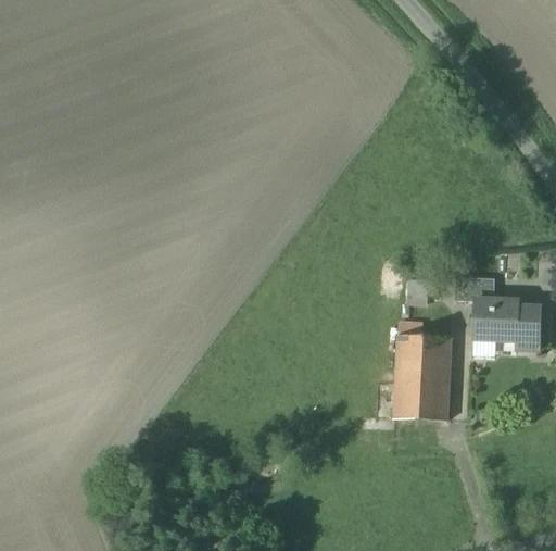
[(475,298),(494,299),(494,277),(455,276),(455,299),(474,300),(475,298)]
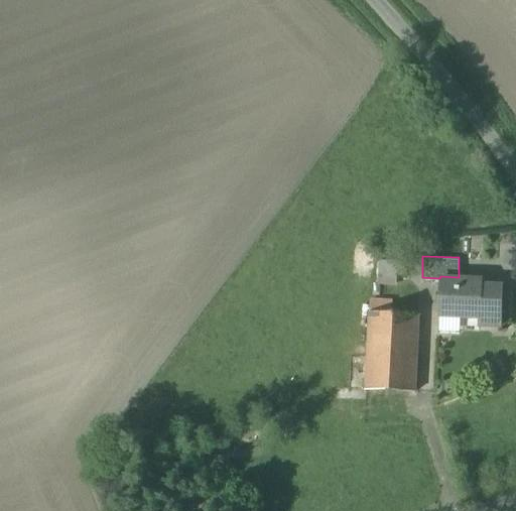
[(407,259),(379,258),(379,271),(406,272),(407,259)]
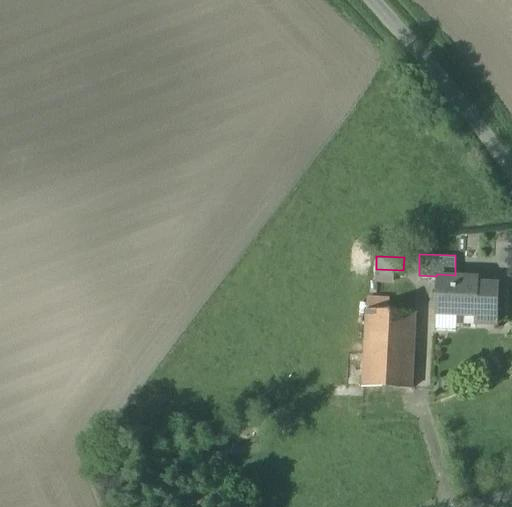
[(478,312),(478,282),(478,276),(455,275),(437,274),(436,276),(436,310),(475,312),(478,312)]
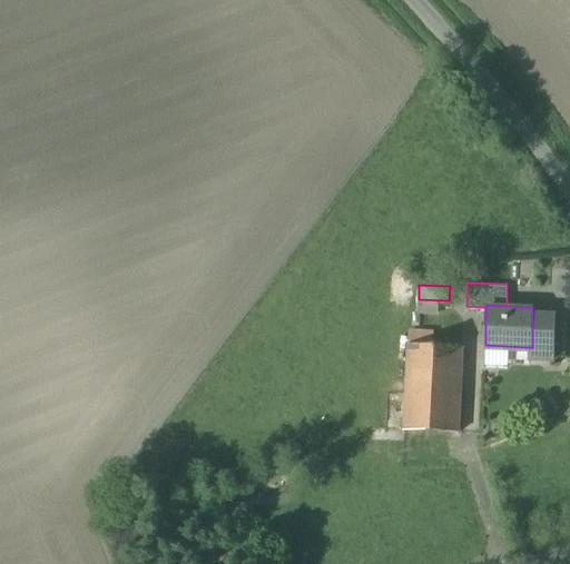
[(532,347),(529,347),(529,356),(554,357),(556,315),(532,314),(532,347)]
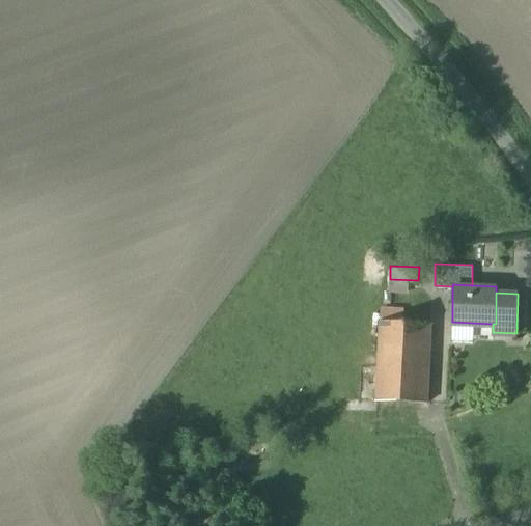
[(431,321),(381,319),(378,363),(376,398),(427,400),(431,321)]
